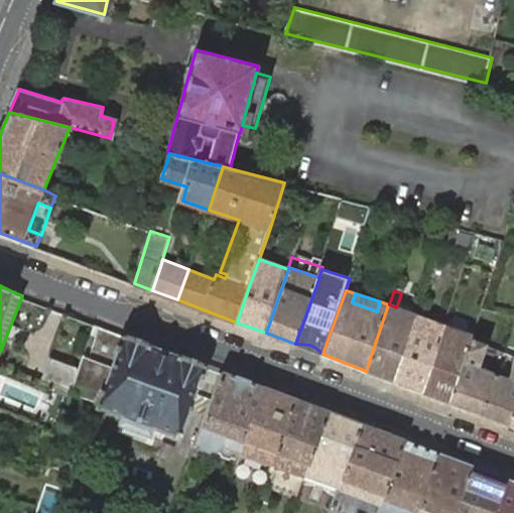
[(411,312),(413,307),(398,302),(396,307),(411,312)]
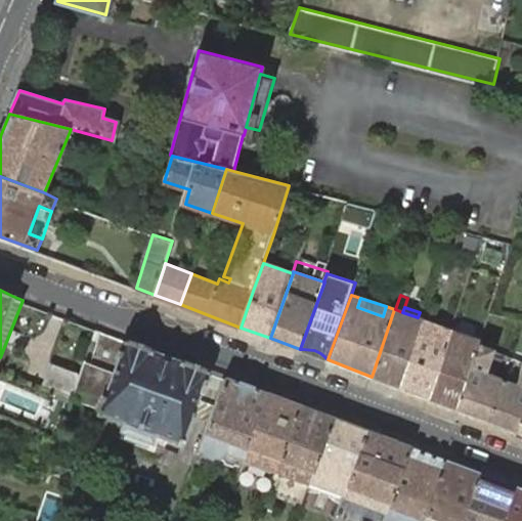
[(395,309),(394,309),(372,377),(401,387),(421,327),(424,319),(418,317),(402,312),(395,309)]
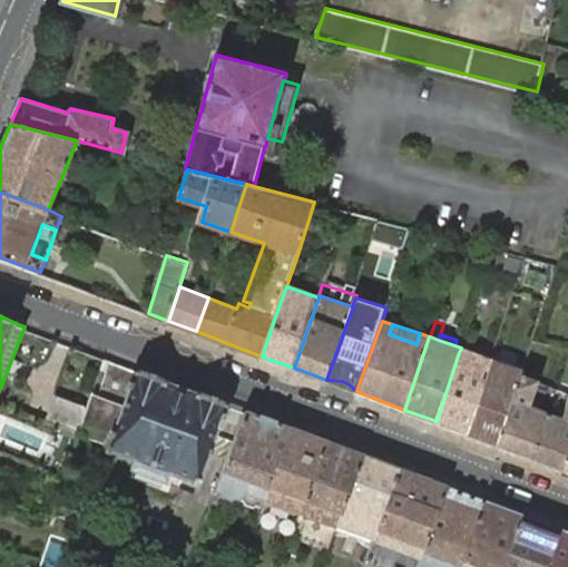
[(490,365),(492,359),(461,349),(461,348),(458,355),(490,365)]
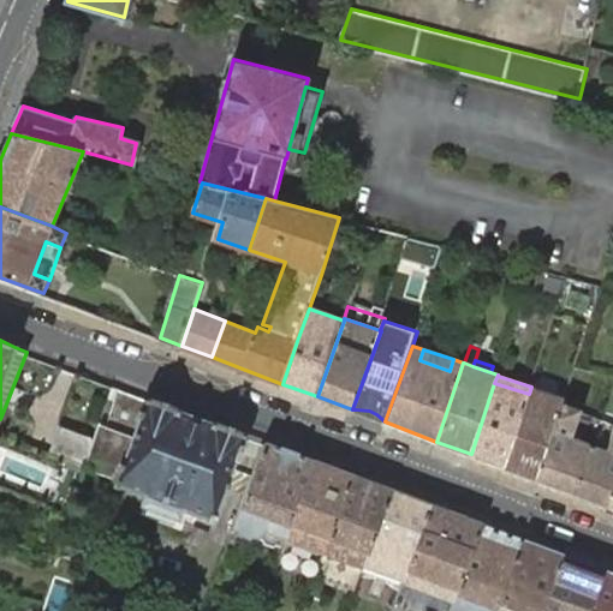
[(471,454),(505,467),(529,394),(494,383),(471,454)]
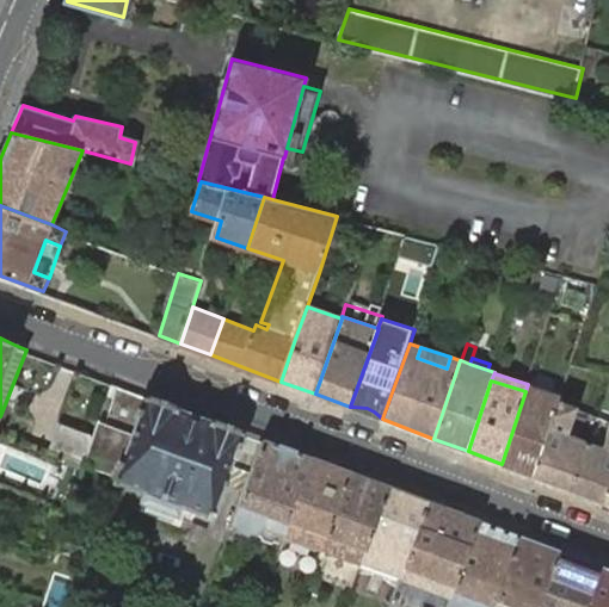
[(85,460),(85,462),(118,475),(135,431),(148,394),(114,382),(100,417),(96,432),(85,460)]
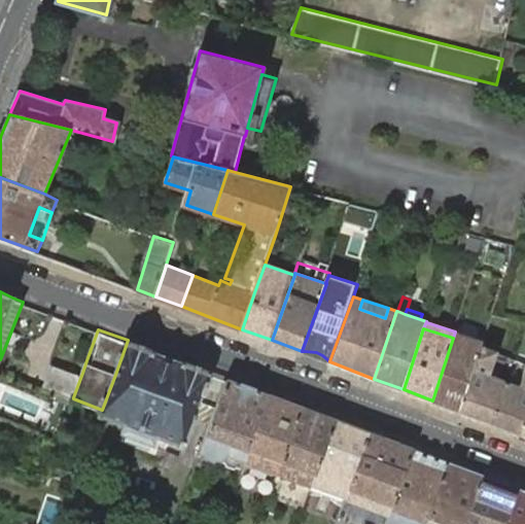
[(456,333),(455,332),(453,338),(432,400),(462,411),(485,346),(486,342),(456,333)]
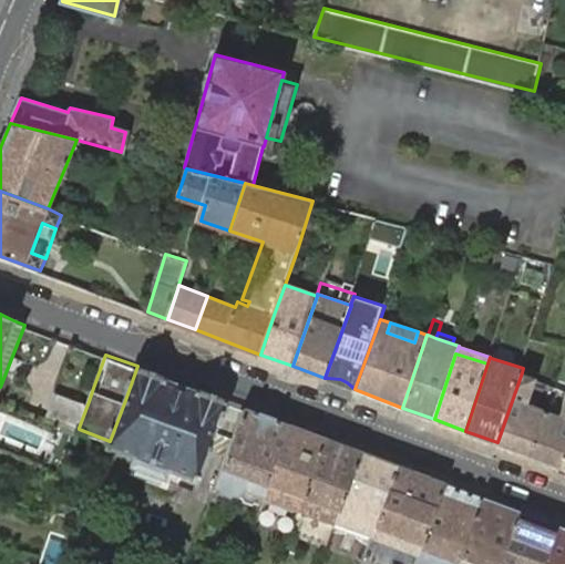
[(125,400),(110,441),(109,447),(129,453),(134,457),(184,474),(198,480),(201,473),(209,477),(213,468),(222,471),(222,470),(246,407),(227,400),(197,389),(197,390),(186,386),(185,389),(175,385),(177,382),(166,378),(167,377),(137,366),(125,400)]
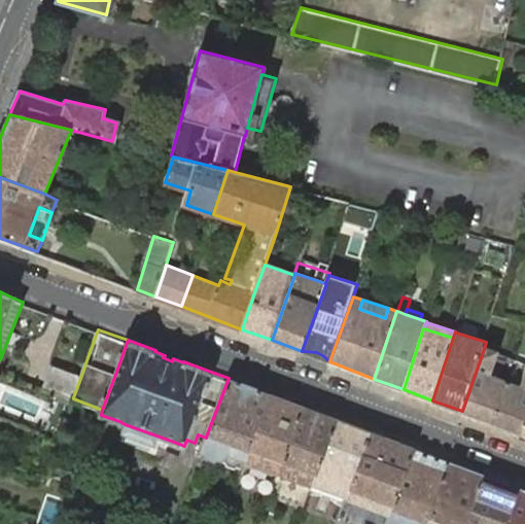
[(462,411),(492,422),(506,381),(492,376),(495,365),(500,351),(485,346),(462,411)]
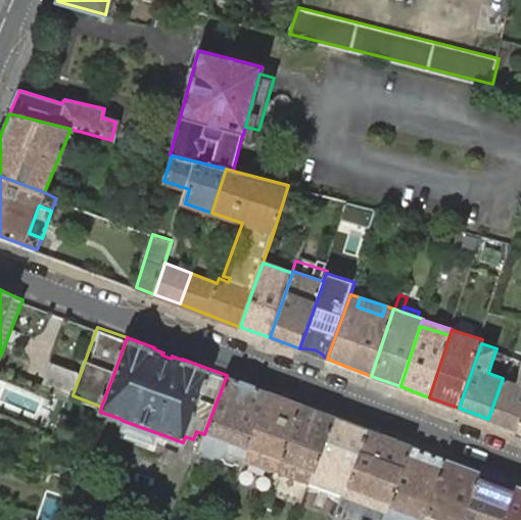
[(44,383),(73,394),(82,370),(53,360),(44,383)]
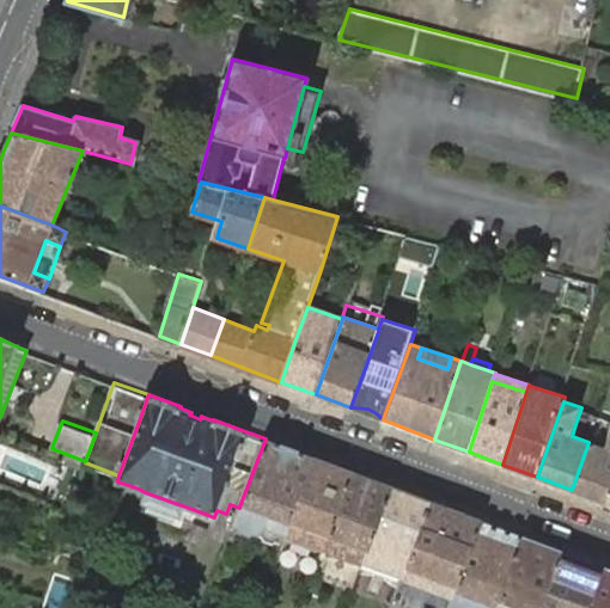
[(236,517),(233,523),(252,530),(281,541),(284,534),(284,533),(313,456),(266,438),(239,507),(239,508),(236,517)]
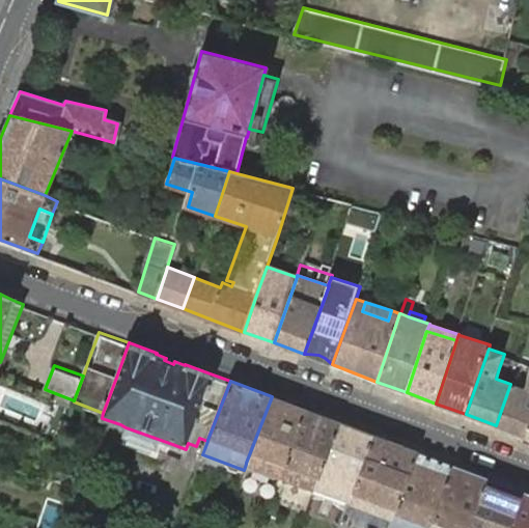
[(496,425),(525,437),(528,425),(528,381),(526,389),(511,384),(510,384),(496,425)]
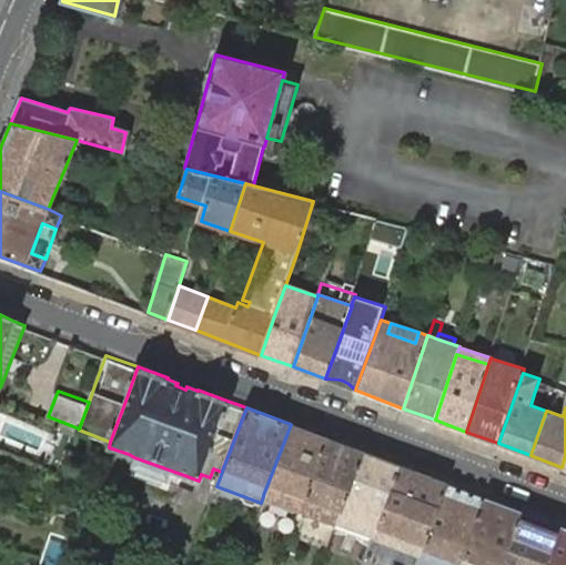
[(286,505),(301,510),(326,437),(291,424),(263,495),(263,496),(278,502),(286,505)]
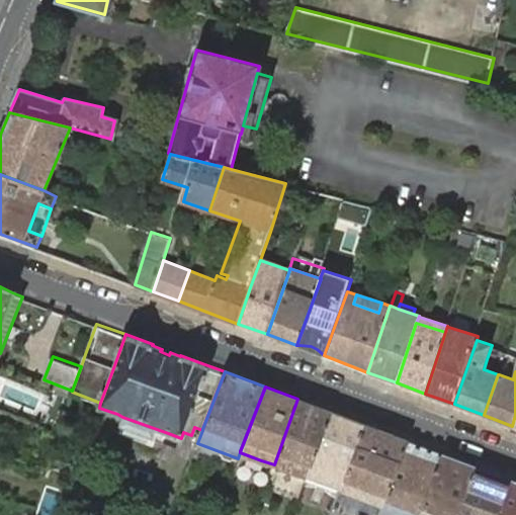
[(297,399),(274,464),(286,469),(294,471),(307,477),(331,412),(297,399)]
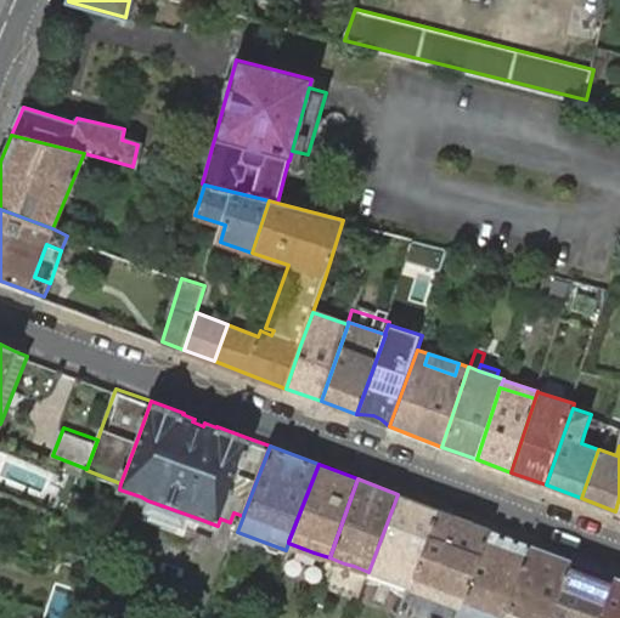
[(398,494),(368,572),(384,578),(394,582),(409,589),(438,509),(398,494)]
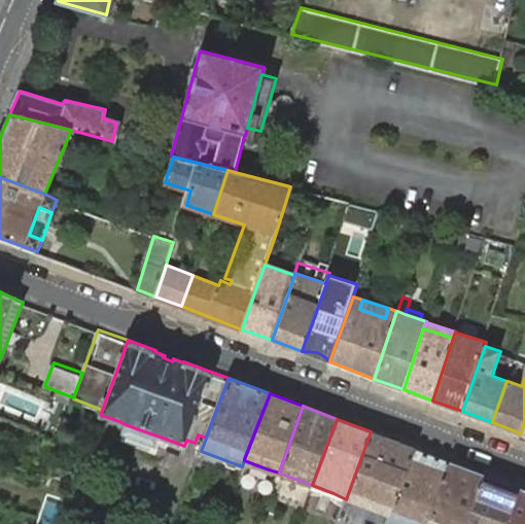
[(371,431),(346,499),(389,516),(414,448),(371,431)]
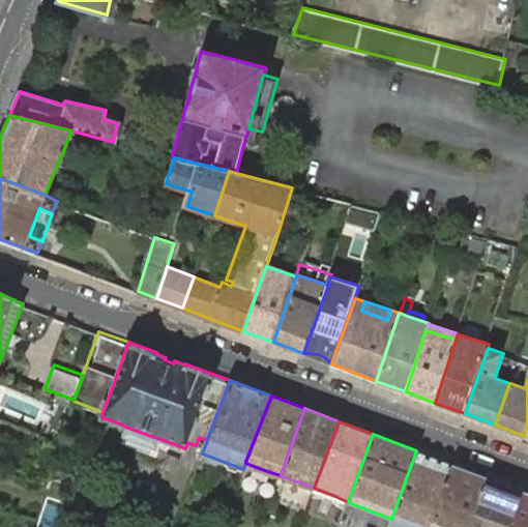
[(199,437),(196,445),(204,448),(207,440),(199,437)]
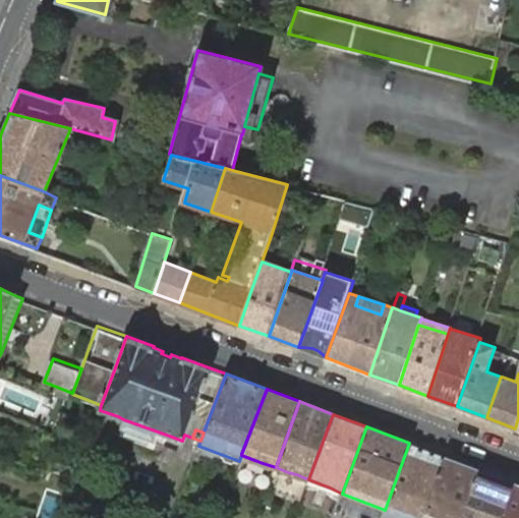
[(422,517),(446,456),(409,443),(385,510),(382,517),(384,517),(422,517)]
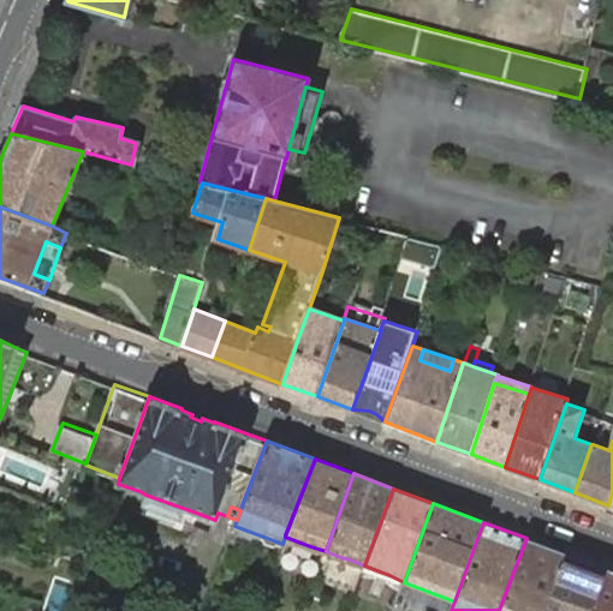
[(543,610),(565,552),(527,538),(499,610),(543,610)]
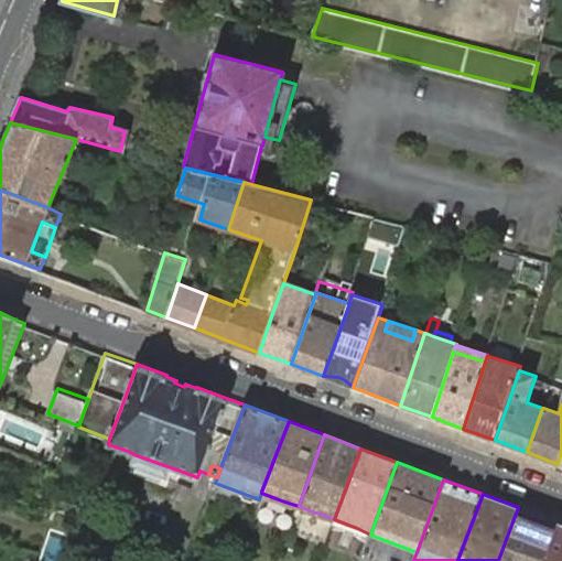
[(539,560),(554,521),(518,507),(498,560),(539,560)]
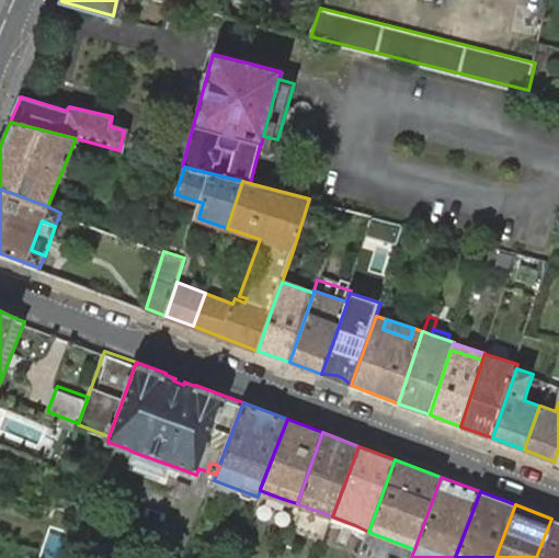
[(558,520),(551,519),(536,557),(558,557),(558,520)]
